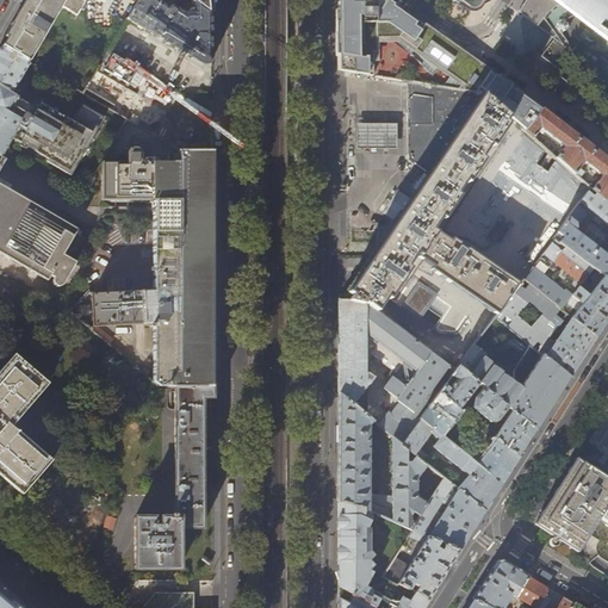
[(30,0),(11,32),(7,38),(5,44),(31,60),(63,5),(79,14),(87,0),(30,0)]
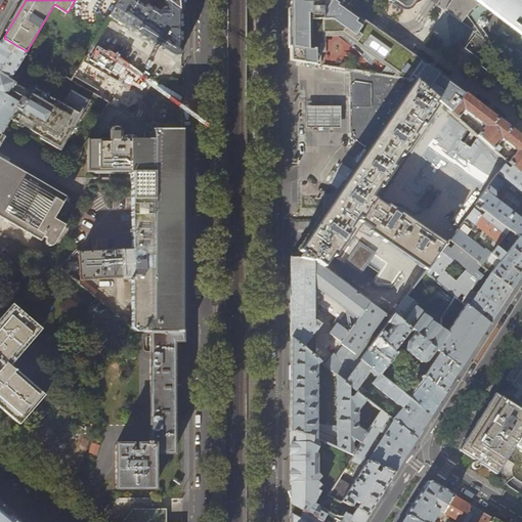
[(120,0),(112,15),(122,22),(154,42),(175,54),(178,55),(180,54),(182,53),(184,51),(184,30),(184,11),(170,0),(167,0),(167,7),(164,7),(164,10),(162,10),(148,3),(145,5),(138,0),(135,0),(120,0)]
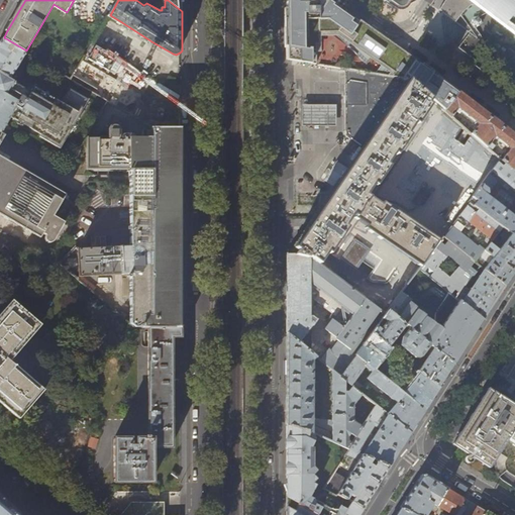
[(168,0),(182,11),(181,0),(168,0)]
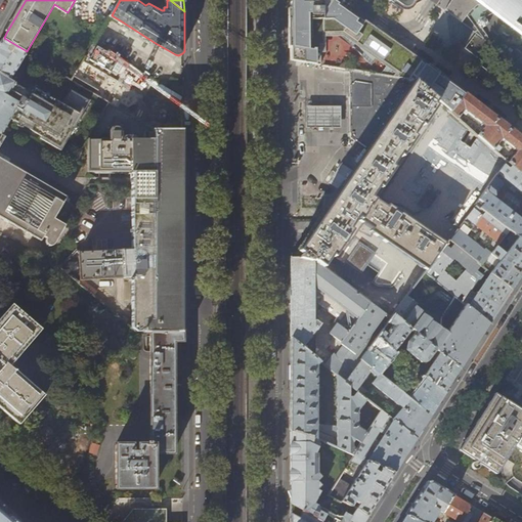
[(293,47),(293,58),(300,59),(309,61),(309,35),(313,35),(313,28),(319,28),(319,31),(344,31),(358,41),(354,46),(373,64),(380,54),(390,61),(382,73),(415,79),(416,77),(419,80),(442,100),(452,110),(467,91),(455,84),(444,76),(405,48),(398,43),(339,1),(338,0),(292,0),(292,10),(293,26),(293,47)]
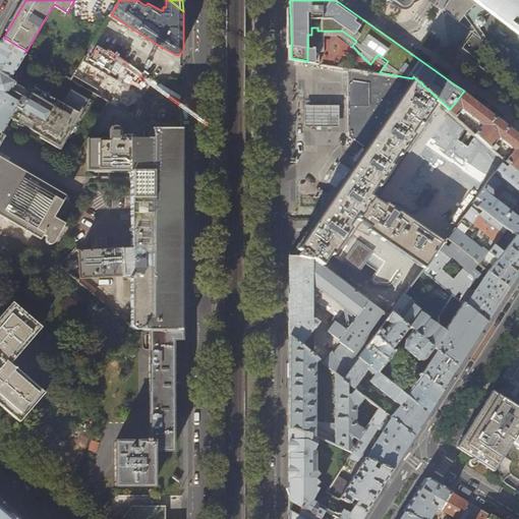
[(449,0),(441,12),(457,23),(462,17),(474,34),(487,16),(518,39),(518,0),(449,0)]
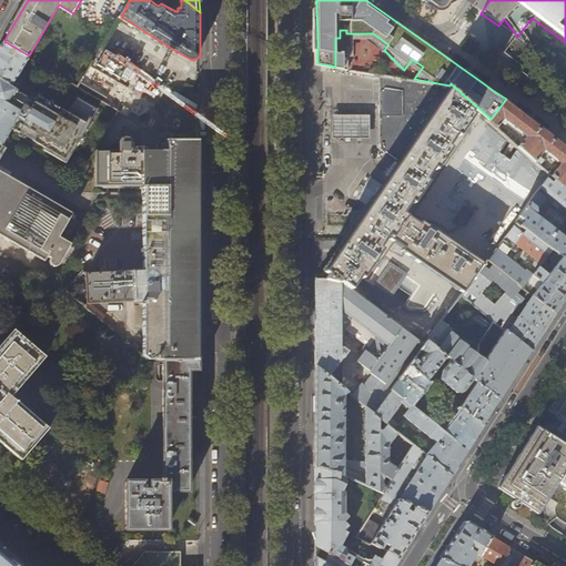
[(517,37),(504,19),(498,26),(506,31),(522,43),(517,37)]
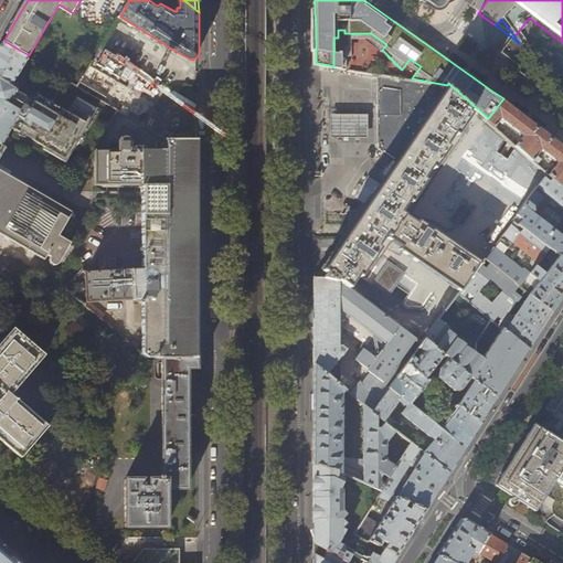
[(29,55),(4,41),(0,46),(0,76),(21,87),(27,78),(20,75),(31,56),(29,55)]
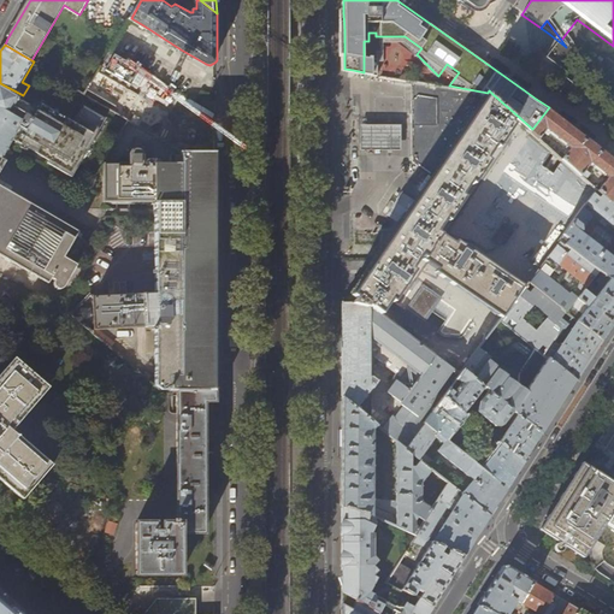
[(437,172),(493,94),(489,90),(488,93),(449,86),(415,81),(418,160),(437,172)]
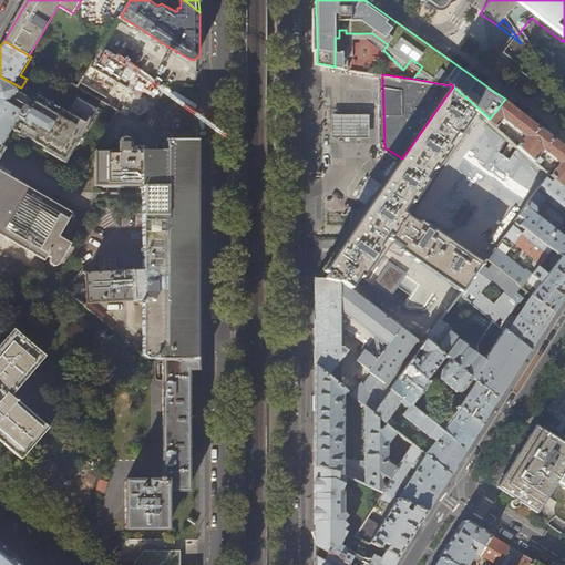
[(0,142),(3,144),(13,127),(18,131),(18,130),(48,147),(47,150),(69,162),(101,108),(79,95),(69,111),(36,92),(32,96),(20,90),(21,88),(0,76),(0,142)]
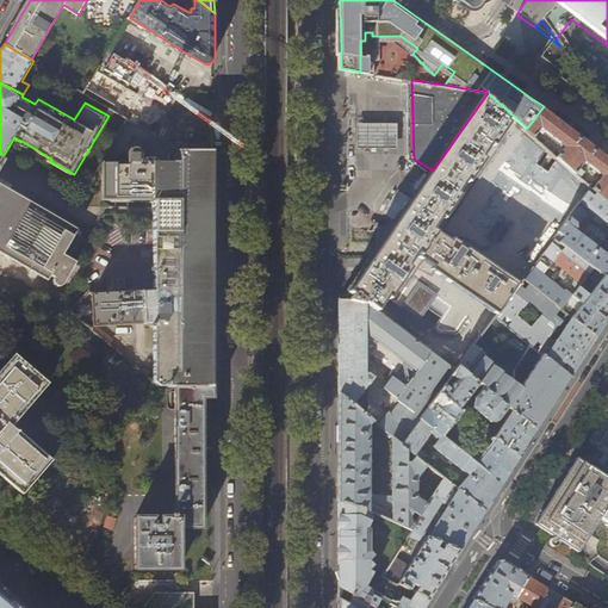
[(374,252),(368,260),(364,267),(359,274),(360,275),(355,283),(351,289),(345,299),(368,303),(370,302),(378,308),(386,295),(389,297),(401,280),(403,283),(408,275),(405,273),(420,253),(435,264),(433,266),(498,311),(520,283),(453,236),(451,240),(436,229),(450,210),(453,212),(458,205),(456,203),(476,174),(478,175),(483,169),(481,167),(501,138),(504,140),(508,134),(506,131),(515,117),(488,93),(433,171),(374,252)]
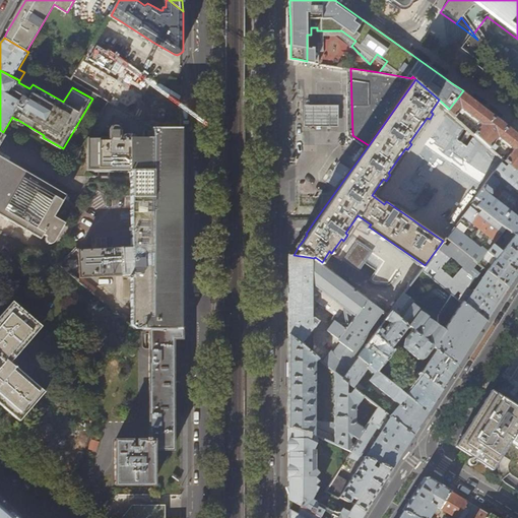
[(517,131),(510,126),(505,122),(463,90),(449,109),(456,115),(461,110),(464,112),(466,110),(482,123),(475,132),(495,149),(499,144),(496,141),(499,136),(514,148),(506,158),(511,164),(517,169),(517,131)]
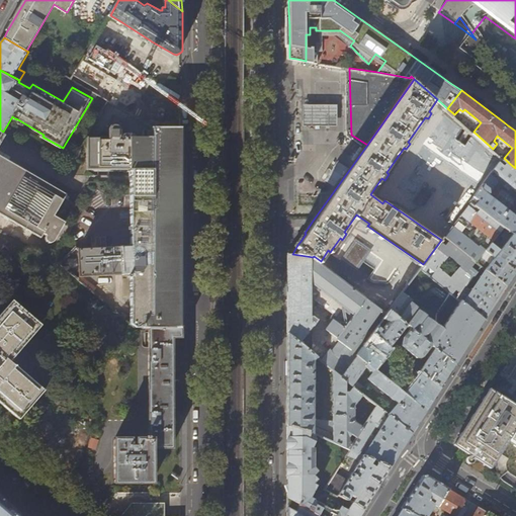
[(172,126),(154,125),(154,137),(121,137),(120,126),(118,125),(117,124),(115,124),(112,124),(111,126),(110,127),(109,131),(110,137),(87,137),(89,168),(133,169),(133,247),(81,249),(77,246),(62,262),(79,277),(82,274),(133,272),(132,324),(135,327),(151,327),(182,327),(182,311),(182,257),(182,133),(182,126),(172,126)]
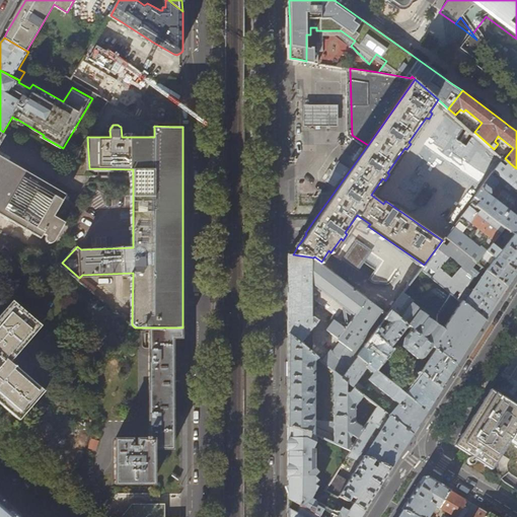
[(0,212),(44,236),(46,233),(49,234),(48,238),(49,240),(49,241),(51,242),(53,242),(55,242),(57,240),(77,203),(67,196),(68,193),(0,153),(0,212)]
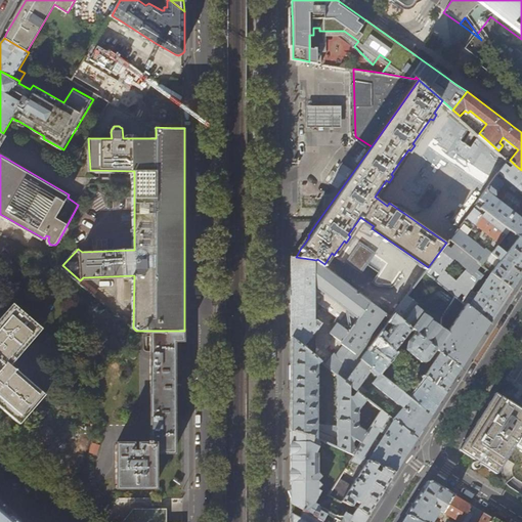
[(513,168),(506,163),(499,172),(498,172),(476,203),(511,228),(514,230),(521,235),(521,170),(515,165),(513,168)]
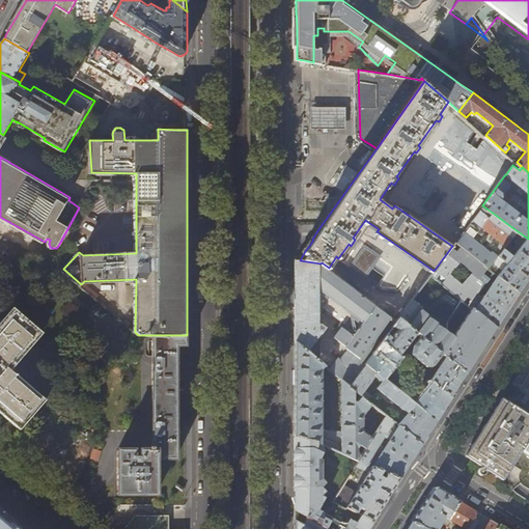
[(506,246),(518,231),(482,205),(456,242),(494,272),(498,275),(520,291),(528,278),(528,239),(521,233),(514,241),(517,242),(513,246),(518,249),(513,255),(503,248),(506,245),(506,246)]
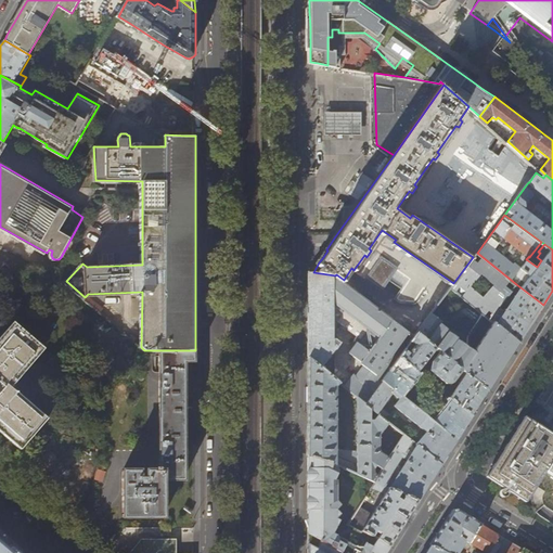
[(336,230),(313,262),(319,262),(323,257),(328,251),(326,249),(331,243),(335,236),(336,230)]
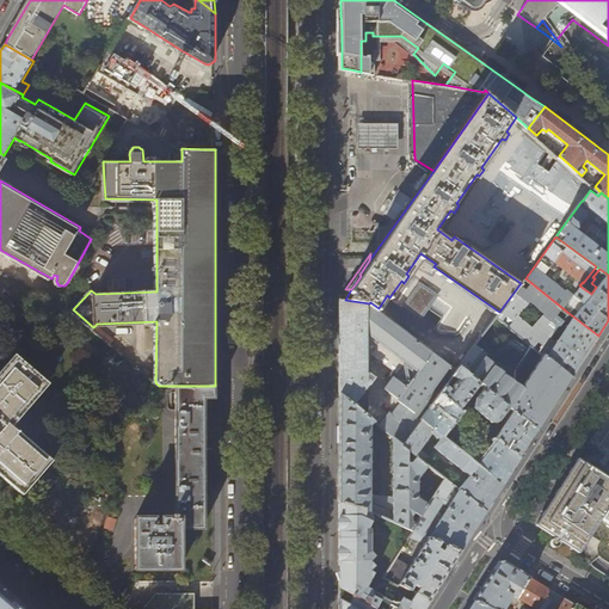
[(558,326),(568,313),(526,278),(521,283),(499,312),(498,314),(573,375),(591,348),(598,336),(573,317),(565,328),(558,326)]
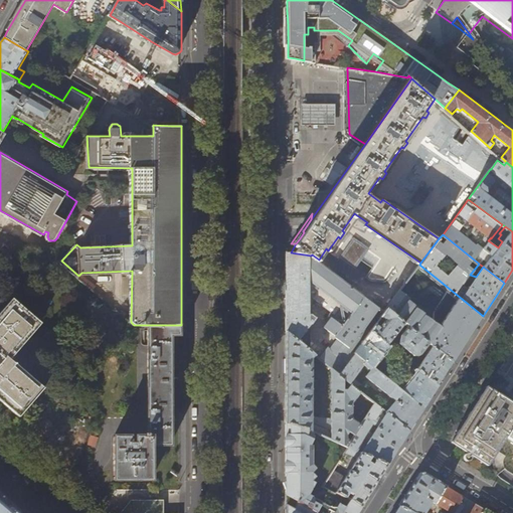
[(291,252),(296,243),(291,243),(288,249),(288,251),(291,252)]
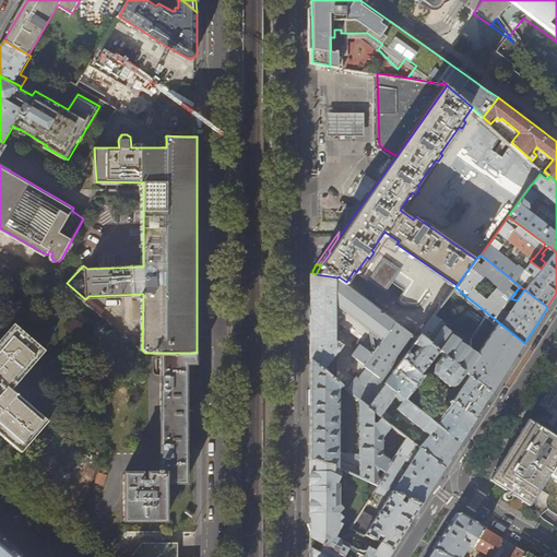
[(418,339),(346,282),(339,276),(338,277),(316,274),(312,273),(311,348),(311,357),(343,383),(344,384),(346,381),(338,375),(338,319),(367,342),(375,348),(365,362),(365,363),(367,365),(358,377),(356,375),(347,387),(362,399),(369,405),(387,381),(392,372),(396,366),(403,358),(409,350),(415,342),(418,339)]
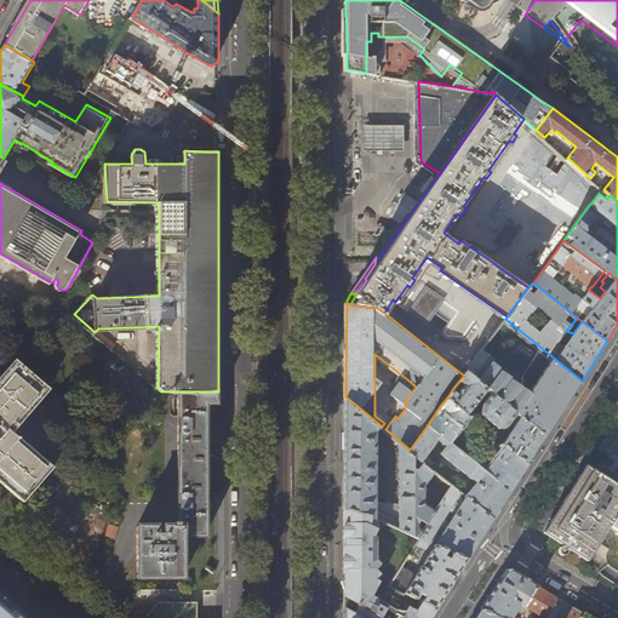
[(582,381),(505,319),(468,371),(488,387),(492,390),(504,400),(508,404),(514,408),(536,373),(541,377),(519,412),(548,435),(568,402),(582,381)]
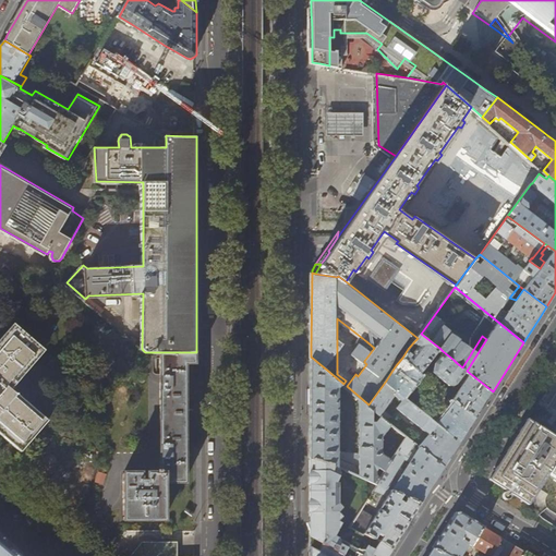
[(17,445),(23,449),(49,419),(19,391),(17,393),(13,388),(47,349),(15,322),(0,339),(0,430),(12,440),(17,445)]
